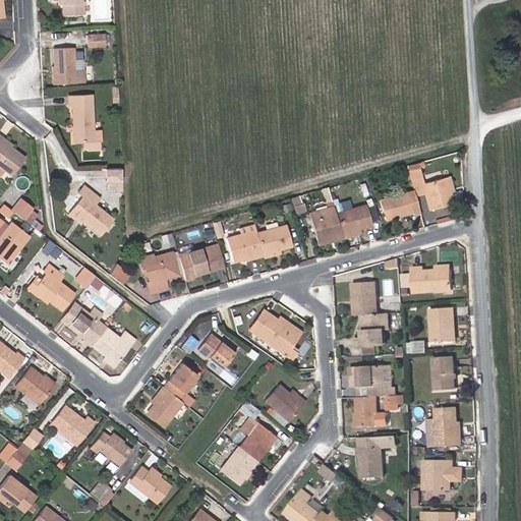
[(62,0),(63,3),(64,14),(84,14),(83,0),(62,0)]
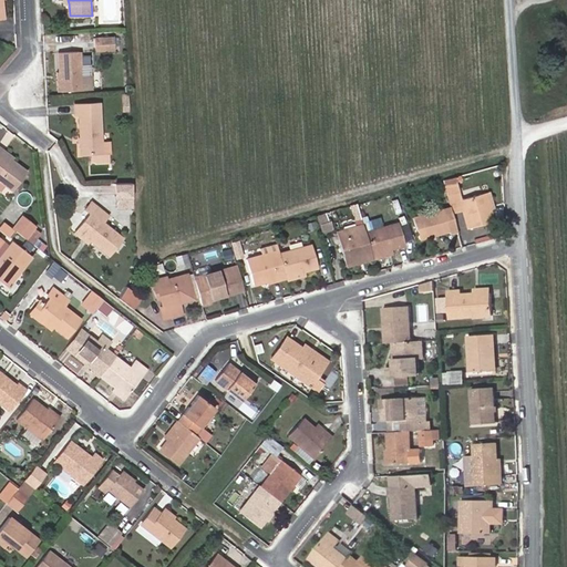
[(116,51),(116,35),(95,35),(95,50),(116,51)]
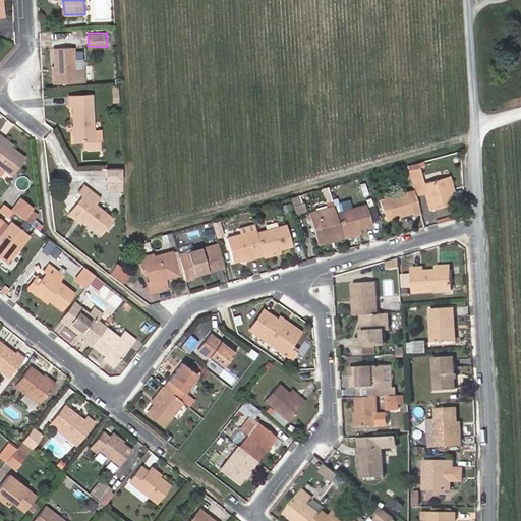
[(74,63),(74,46),(55,47),(56,64),(56,82),(85,80),(84,62),(74,63)]
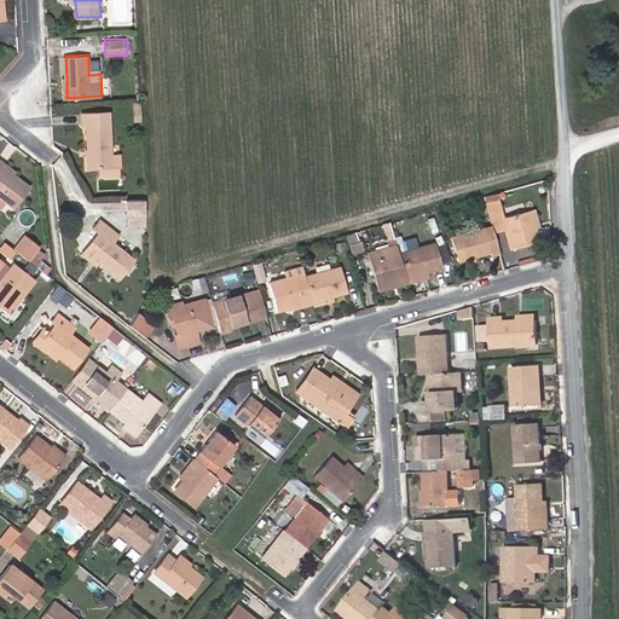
[(88,125),(90,166),(113,166),(113,155),(110,113),(84,113),(84,125),(88,125)]
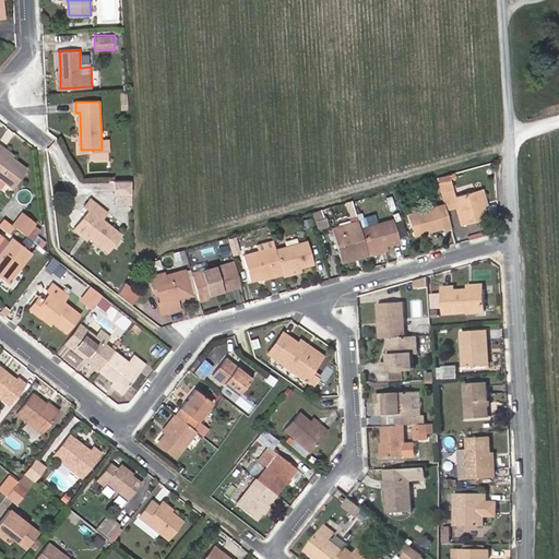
[(0,150),(13,159),(15,156),(0,144),(0,150)]
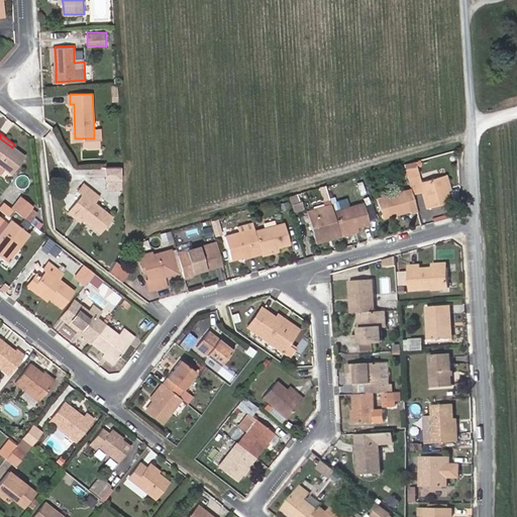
[(0,166),(11,175),(24,158),(12,147),(0,138),(0,166)]
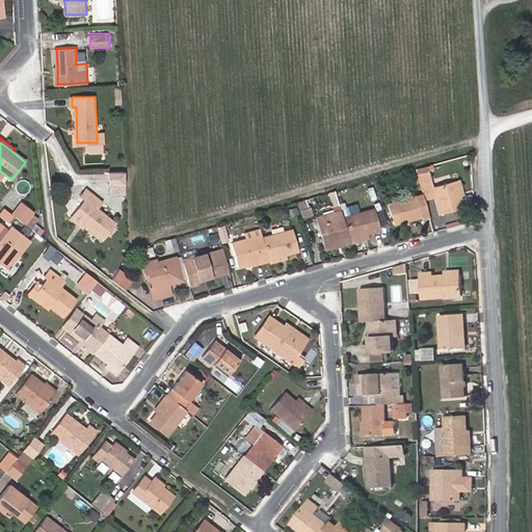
[(422,167),(416,169),(419,183),(429,181),(428,177),(427,173),(424,173),(422,167)]
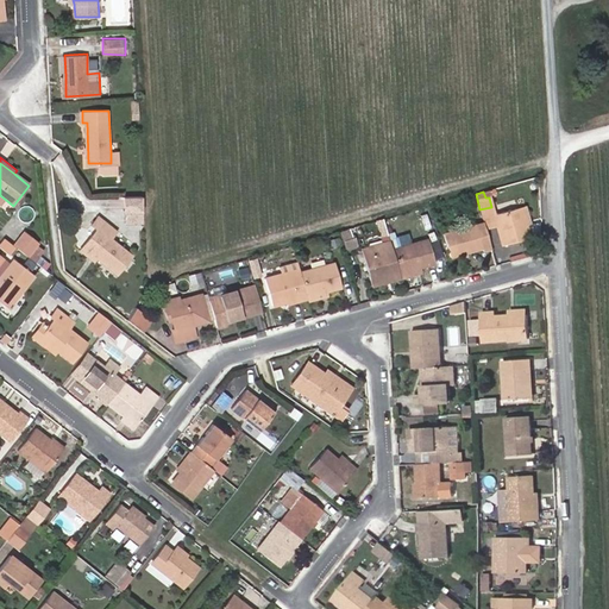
[(143,195),(126,196),(127,221),(144,220),(143,195)]
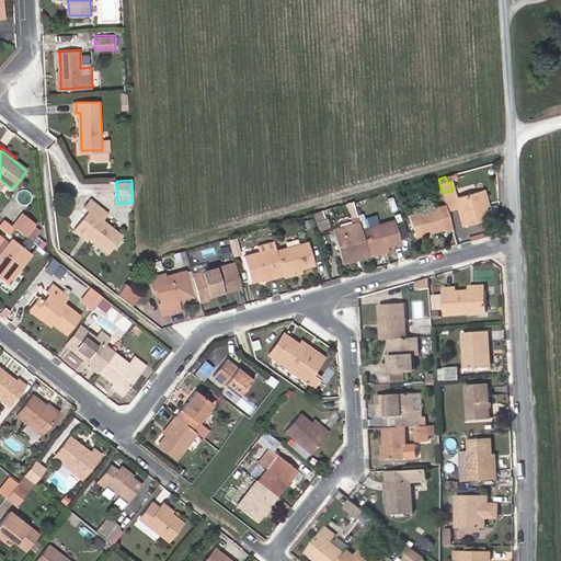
[(453,191),(442,193),(445,205),(447,210),(457,207),(462,227),(487,219),(479,191),(455,197),(453,191)]
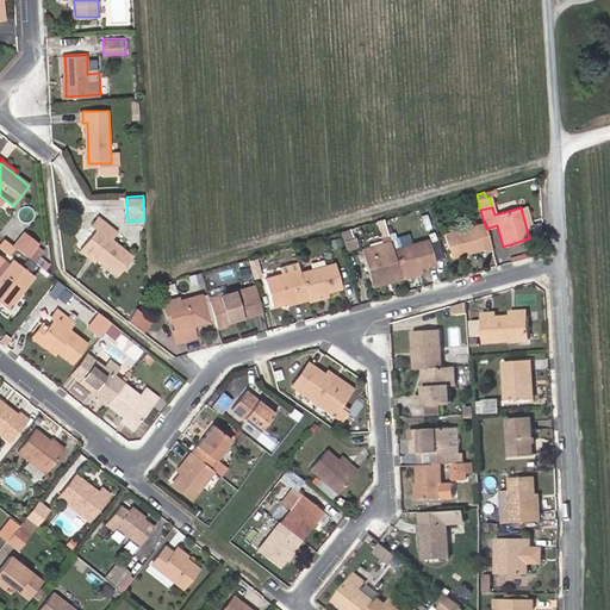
[(83,249),(97,259),(118,274),(132,256),(111,241),(117,232),(99,218),(93,226),(98,230),(83,249)]
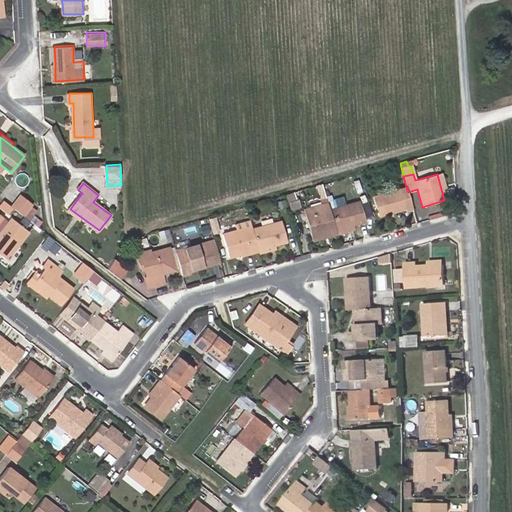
[(321,197),(327,196),(323,183),(317,185),(321,197)]
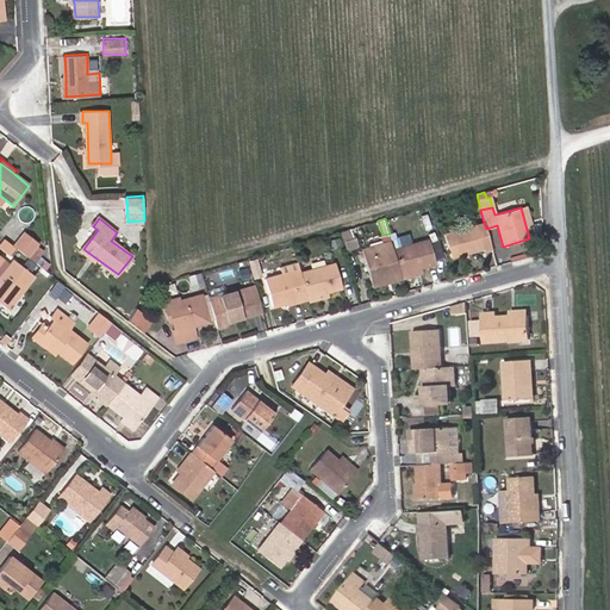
[(535,236),(543,235),(542,222),(534,223),(535,236)]
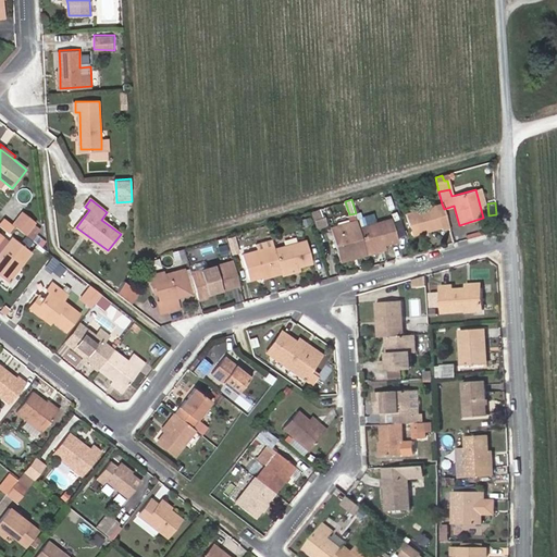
[(444,209),(442,203),(406,214),(411,235),(440,227),(441,231),(449,229),(444,209)]
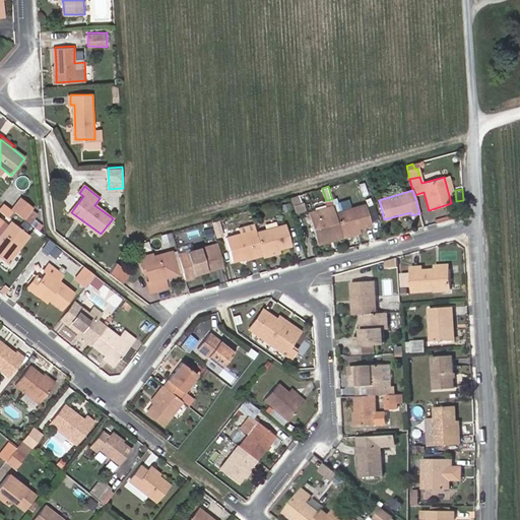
[(21,197),(12,209),(37,230),(42,223),(34,217),(37,213),(30,209),(33,207),(21,197)]
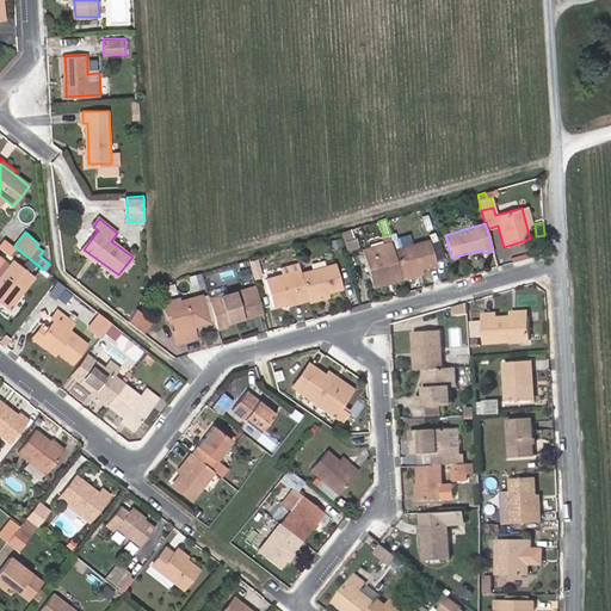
[(339,233),(329,236),(332,250),(343,246),(339,233)]
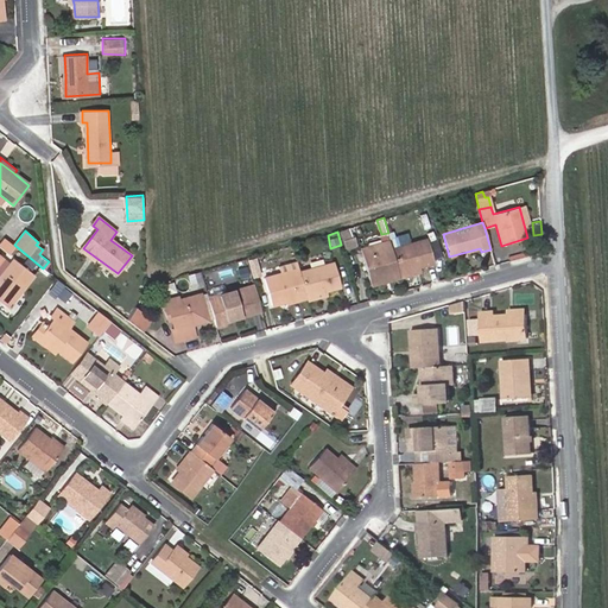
[(425,241),(392,251),(397,268),(399,278),(410,276),(409,271),(419,267),(432,265),(425,241)]
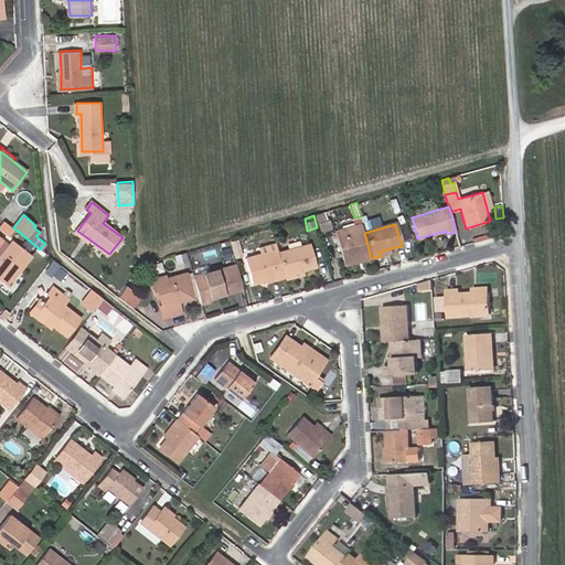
[(364,233),(362,225),(336,232),(344,265),(360,262),(358,253),(369,249),(364,233)]
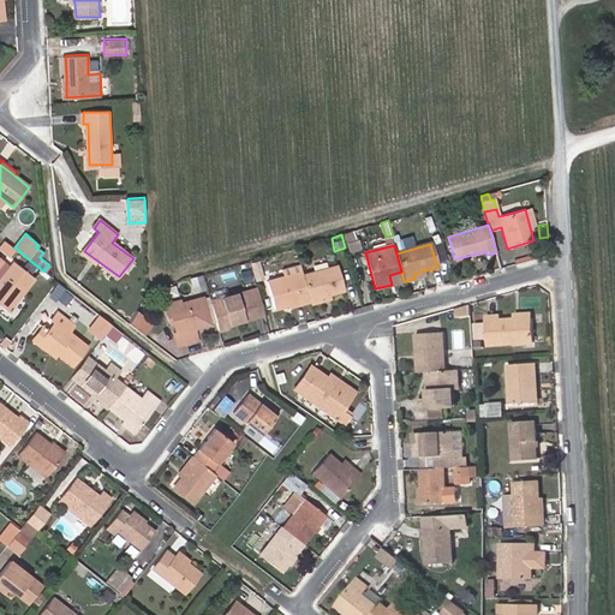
[(95,264),(97,261),(84,251),(82,255),(95,264)]
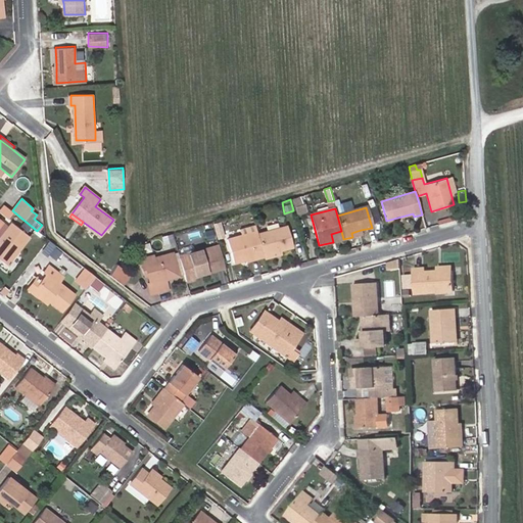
[(288,225),(257,234),(264,255),(264,258),(273,256),(273,252),(281,250),(294,246),(288,225)]
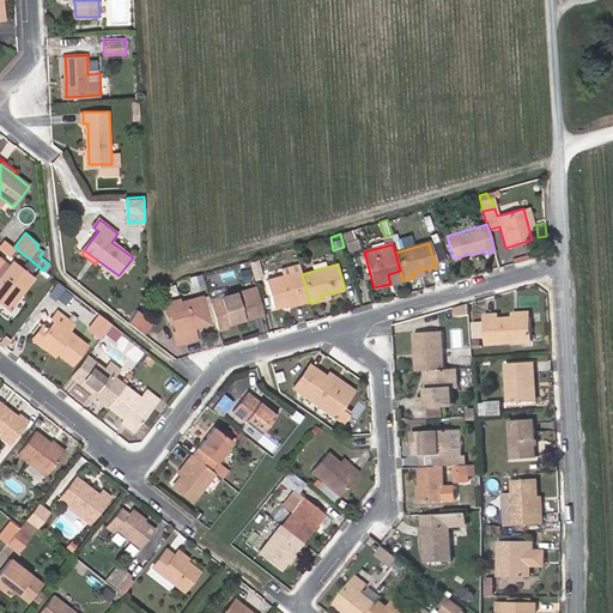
[(0,283),(0,304),(8,313),(34,280),(14,265),(0,283)]
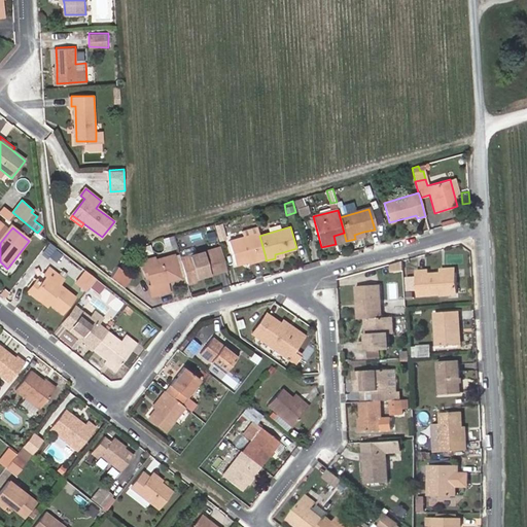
[(242,231),(244,238),(259,234),(257,227),(242,231)]
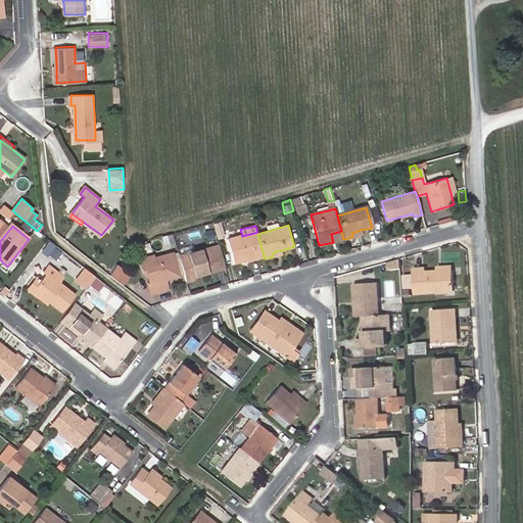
[(331,234),(333,242),(343,239),(341,231),(331,234)]
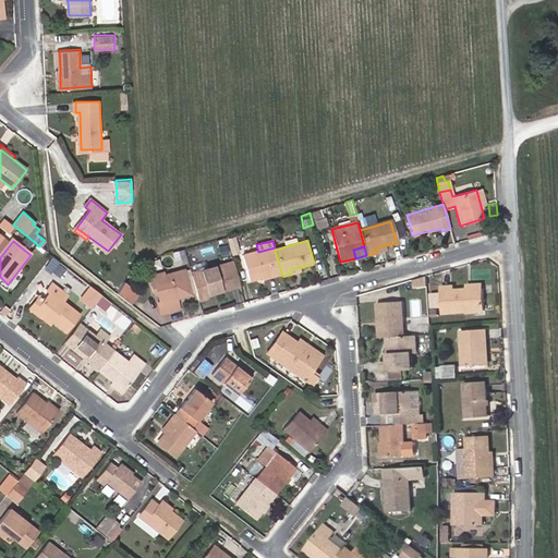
[(275,250),(275,247),(244,256),(251,280),(262,277),(281,273),(275,250)]
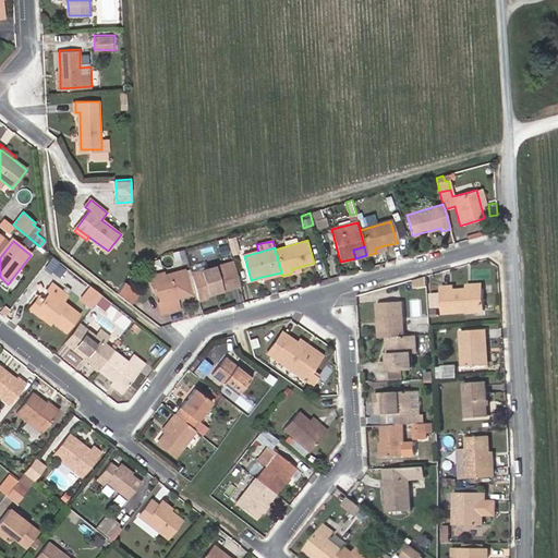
[(184,249),(173,252),(176,261),(186,257),(184,249)]
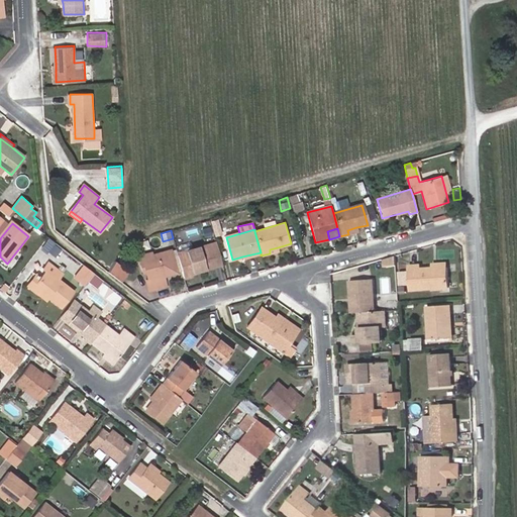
[(206,245),(177,253),(184,278),(193,276),(192,272),(212,267),(206,245)]
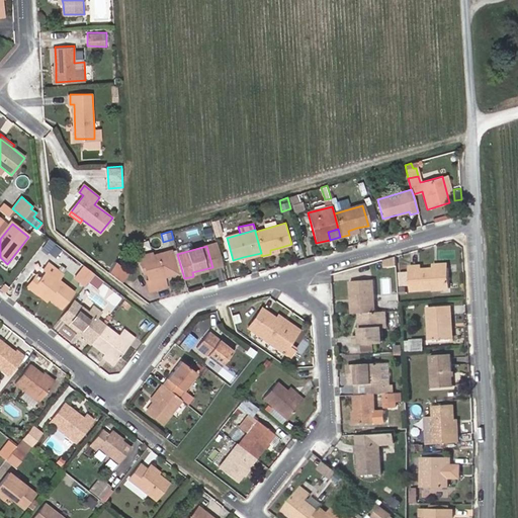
[(150,291),(165,287),(163,277),(177,273),(170,251),(140,259),(143,271),(147,270),(149,280),(147,281),(150,291)]
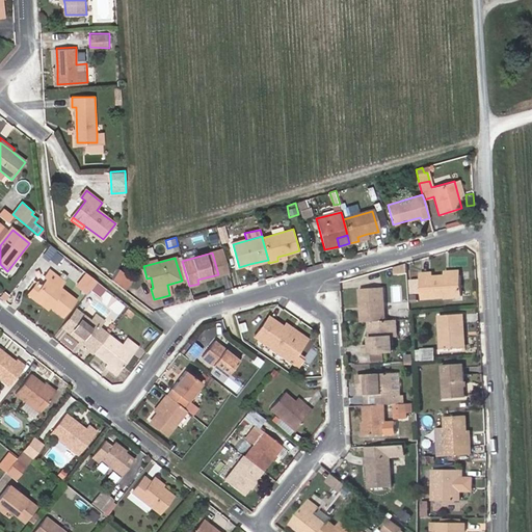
[(125,290),(135,280),(122,267),(112,277),(125,290)]
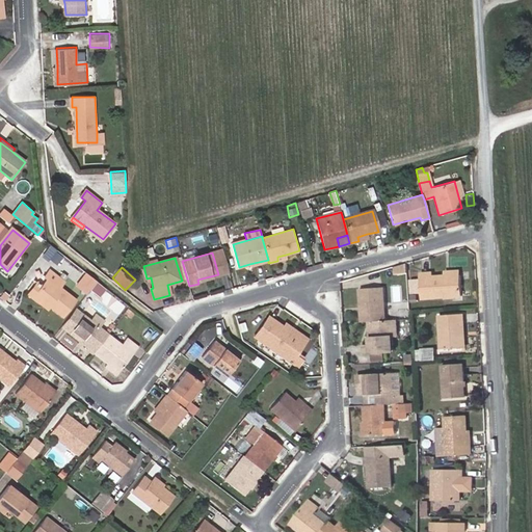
[(47,281),(42,288),(35,295),(54,310),(62,316),(75,300),(59,288),(64,283),(50,272),(45,278),(47,281)]
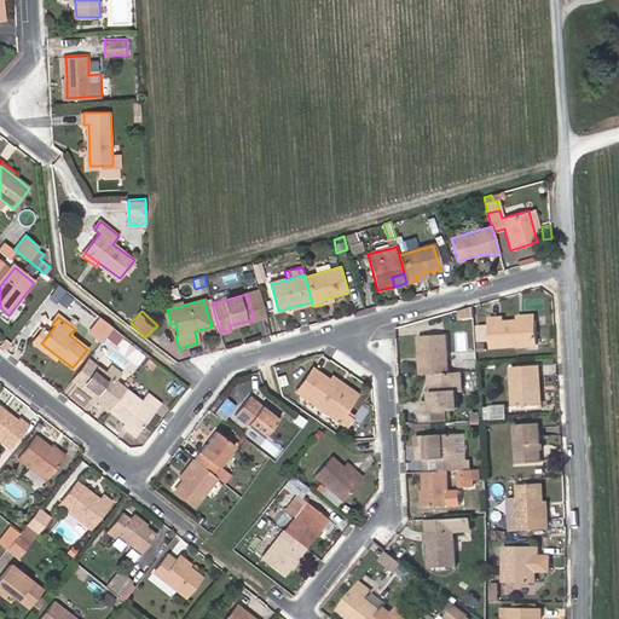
[(536,319),(520,320),(504,322),(503,317),(489,317),(490,346),(538,343),(536,319)]
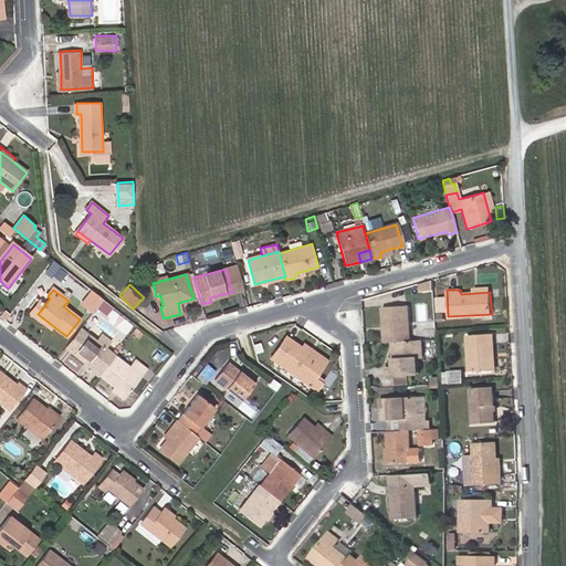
[(103,300),(92,291),(82,304),(93,313),(103,300)]
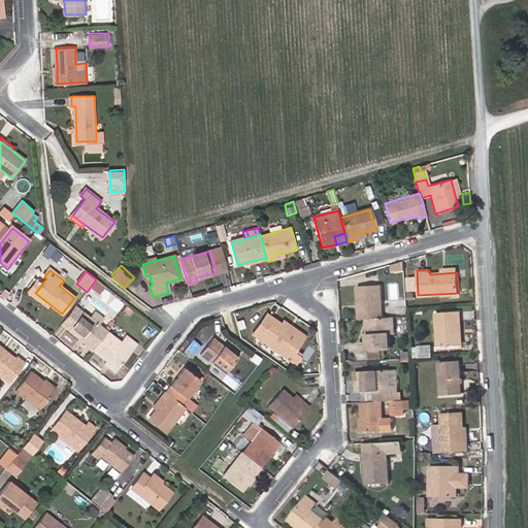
[(35,293),(41,286),(37,283),(29,294),(52,311),(54,307),(35,293)]
